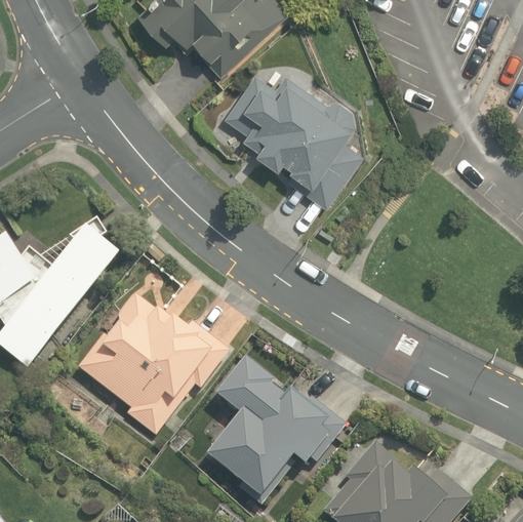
[(218,73),(286,10),(277,0),(150,0),(137,11),(165,41),(170,36),(185,51),(192,44),(218,73)]
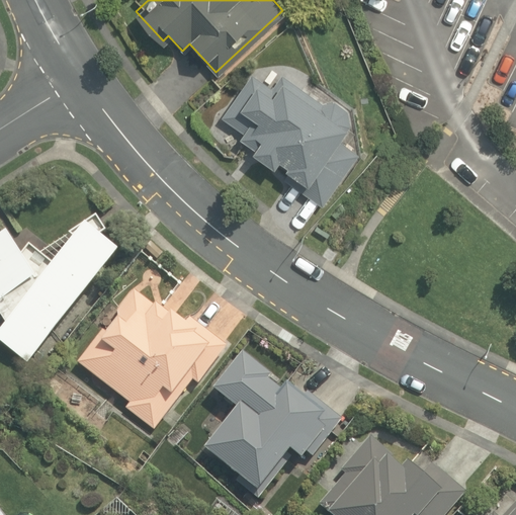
[(320,201),(356,150),(338,137),(348,121),(345,106),(333,97),(321,100),(280,72),(271,85),(250,71),(220,114),(242,130),(238,136),(253,147),(252,149),(273,165),(279,157),(287,163),(285,166),(287,168),(282,176),(320,201)]
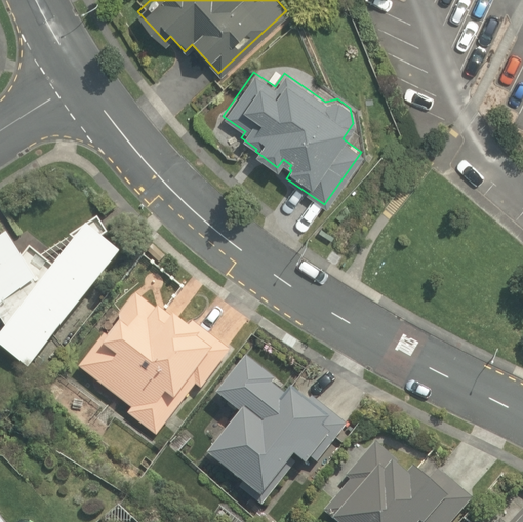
[(0,346),(26,366),(119,251),(101,236),(106,232),(95,217),(69,234),(75,239),(53,266),(29,246),(21,256),(6,233),(0,237),(0,317),(5,325),(0,331),(0,346)]
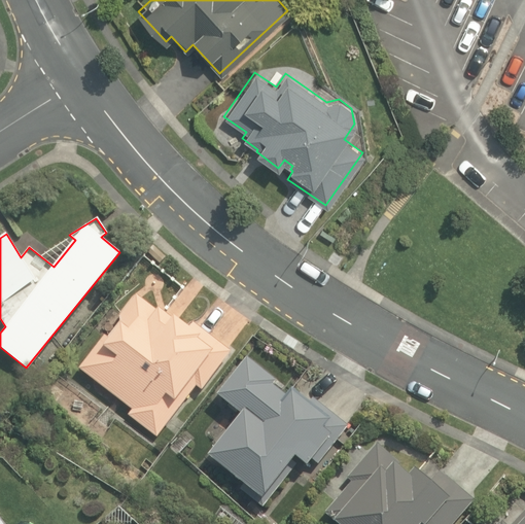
[(155,434),(195,384),(200,388),(230,349),(191,319),(187,325),(174,315),(172,317),(158,306),(155,308),(135,292),(117,314),(120,316),(106,335),(103,333),(77,365),(132,407),(127,413),(155,434)]
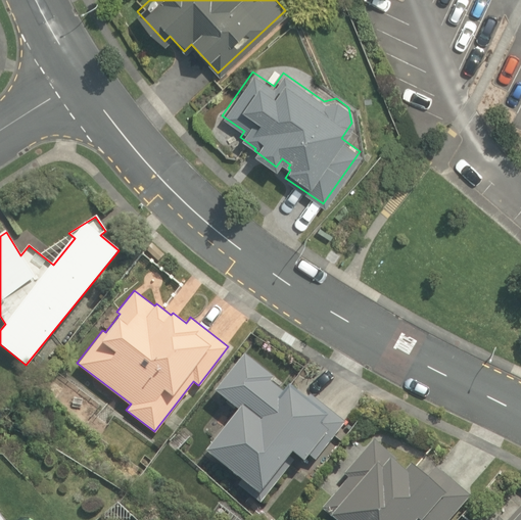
[(205,451),(258,493),(292,452),(302,461),(309,454),(314,458),(344,420),(309,390),(303,396),(289,384),(283,391),(270,381),(273,377),(243,353),(215,389),(239,409),(205,451)]
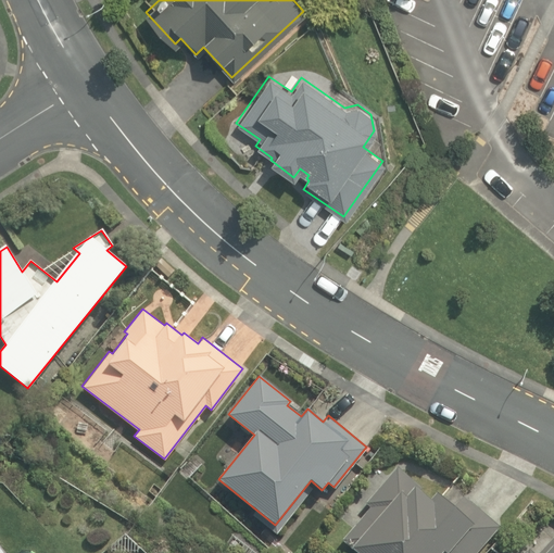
[(55,420),(64,409),(53,401),(45,412),(55,420)]
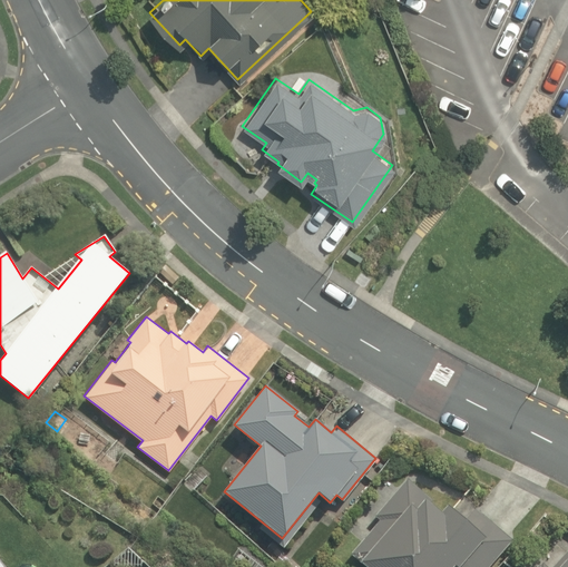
[(485,566),(511,538),(476,506),(463,519),(448,505),(440,514),(428,501),(430,499),(405,478),(373,515),(379,519),(350,551),(365,566),(485,566)]
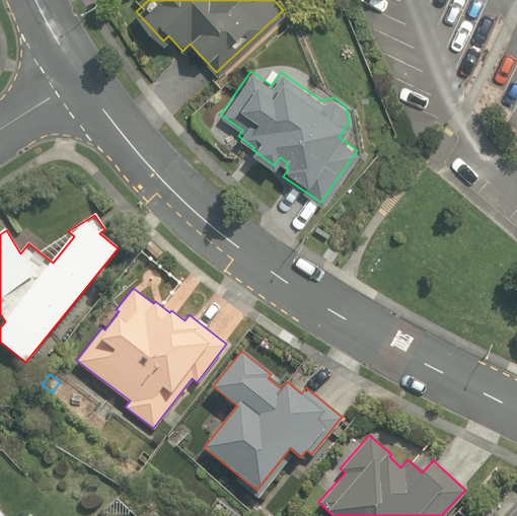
[(516,515),(516,500),(515,499),(499,515),(497,515),(492,511),(487,515),(476,515),(472,512),(468,515),(516,515)]
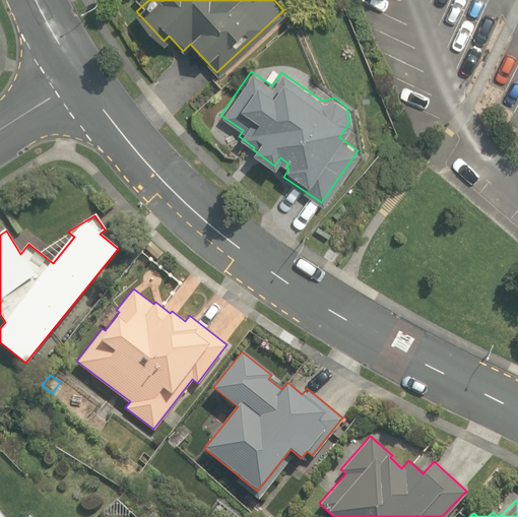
All buildings are outlined.
